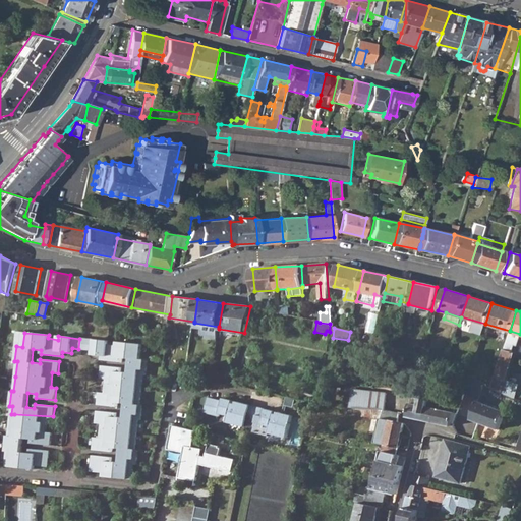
[(405,351),(413,353),(417,337),(409,336),(405,351)]
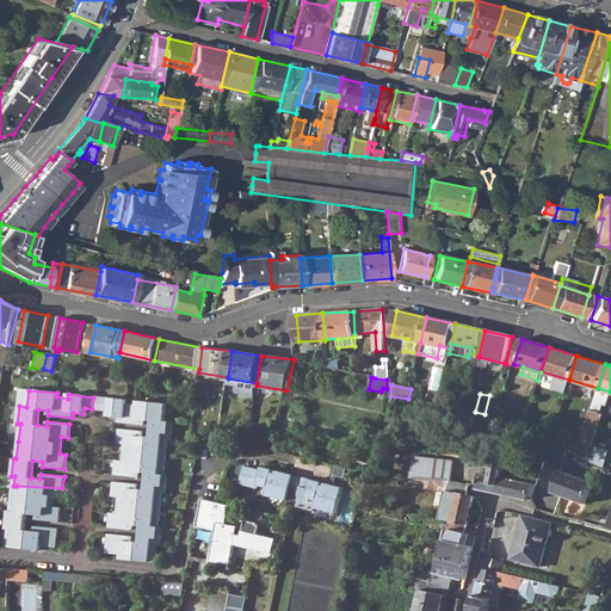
[(438,405),(454,406),(456,399),(439,395),(438,405)]
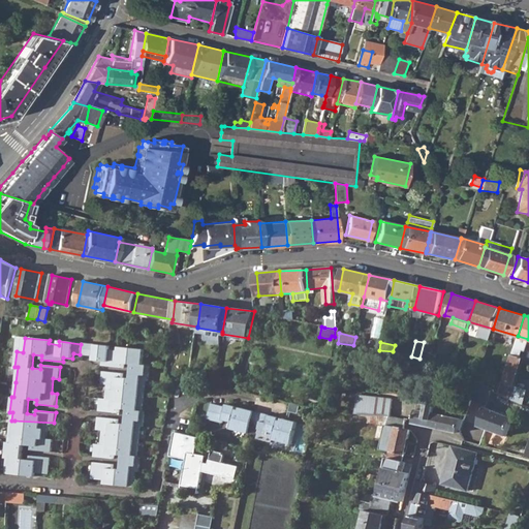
[(434,345),(424,342),(419,359),(429,362),(434,345)]
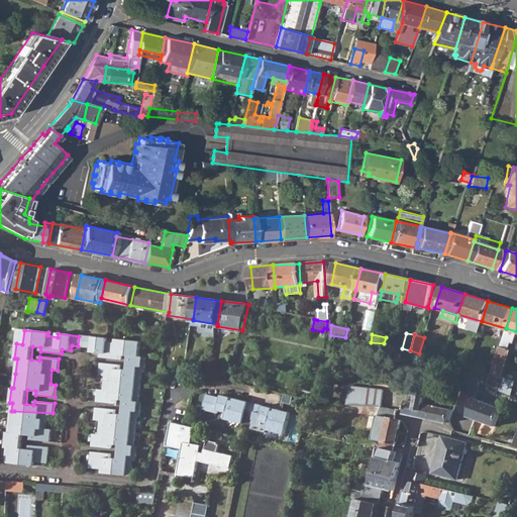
[(79,336),(78,346),(85,347),(86,336),(83,336),(79,336)]
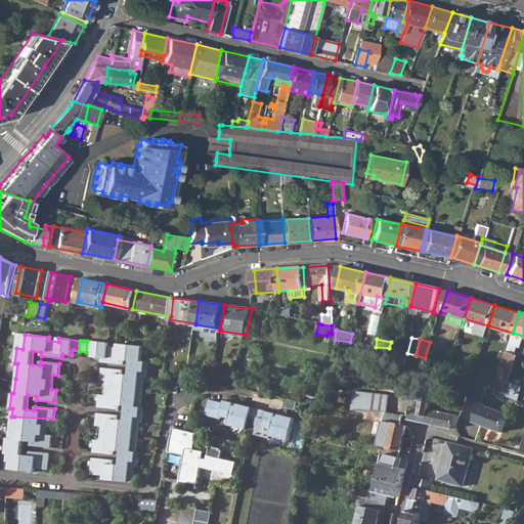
[(129,376),(121,375),(121,370),(101,368),(100,380),(106,381),(104,395),(99,395),(97,407),(117,409),(117,405),(125,406),(124,421),(115,420),(116,416),(97,413),(96,421),(104,422),(138,424),(141,424),(143,408),(140,408),(143,379),(146,379),(147,363),(140,363),(142,347),(118,345),(117,348),(107,347),(108,344),(87,341),(86,352),(93,353),(92,358),(100,358),(100,362),(121,365),(122,361),(130,362),(129,376)]
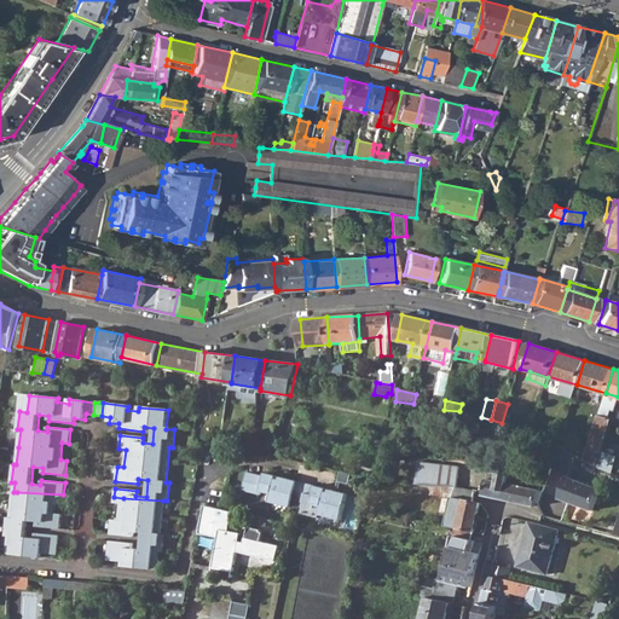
[(600,412),(609,417),(613,409),(602,404),(600,412)]
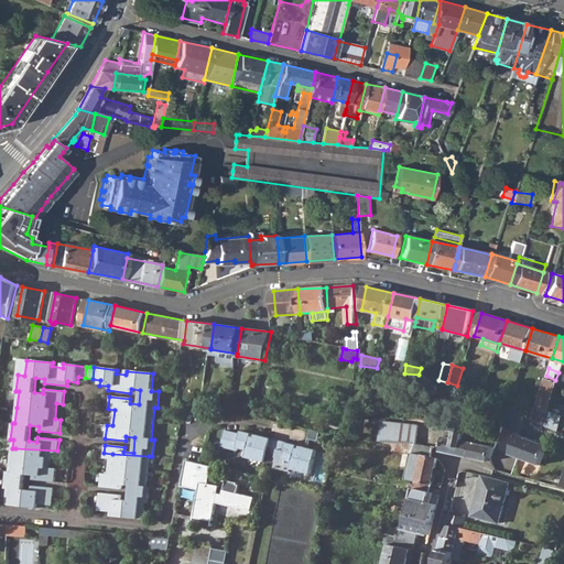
[(545,379),(533,419),(556,431),(562,416),(550,410),(557,382),(545,379)]
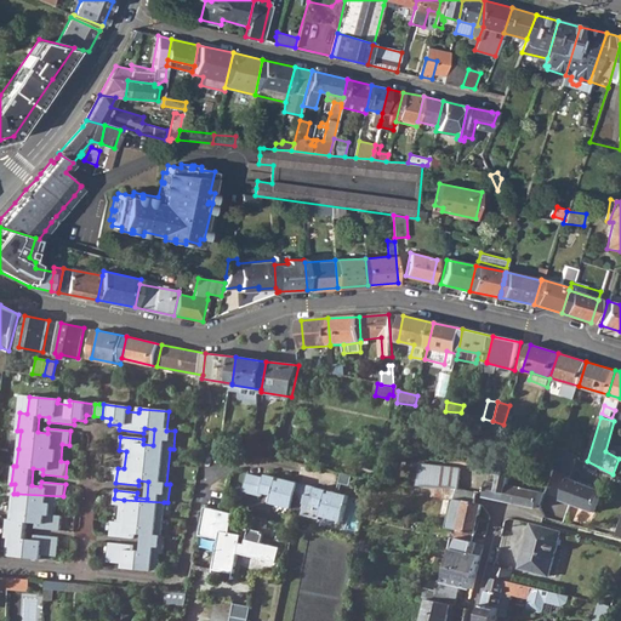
[(457,489),(459,489),(462,468),(423,465),(419,486),(422,488),(457,489)]
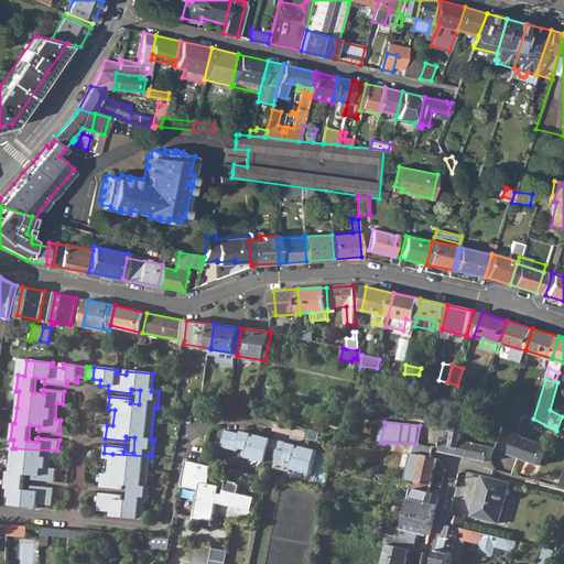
[(238,448),(248,451),(246,456),(266,462),(267,455),(271,437),(256,434),(255,436),(252,436),(253,433),(243,431),(242,434),(226,430),(221,446),(237,451),(238,448)]
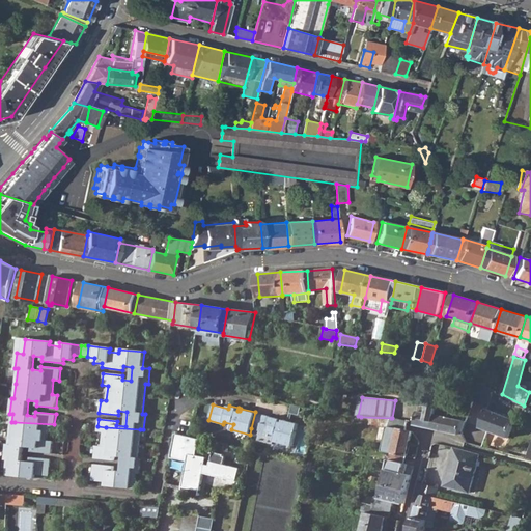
[(417,425),(462,434),(468,415),(421,406),(417,425)]
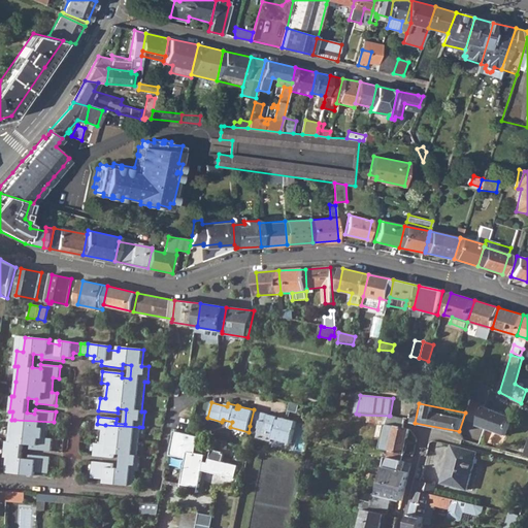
[(476,424),(504,435),(512,418),(484,406),(476,424)]
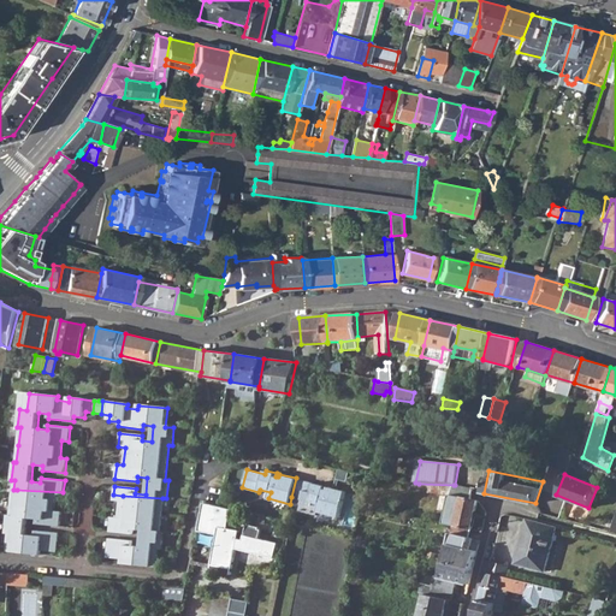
[(339,517),(345,491),(329,486),(327,490),(324,489),(324,486),(296,478),(291,497),(320,504),(317,511),(339,517)]
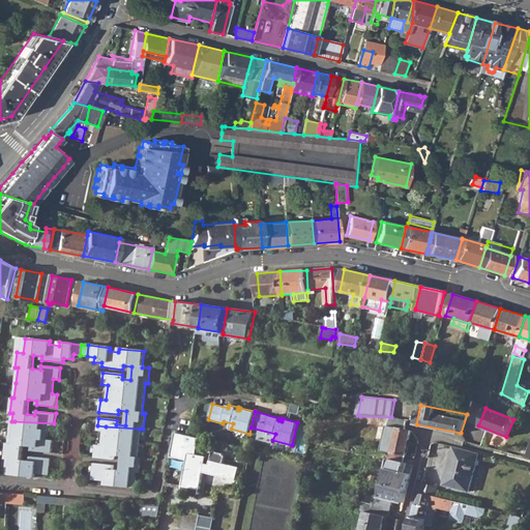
[(359,422),(388,424),(390,417),(360,416),(359,422)]
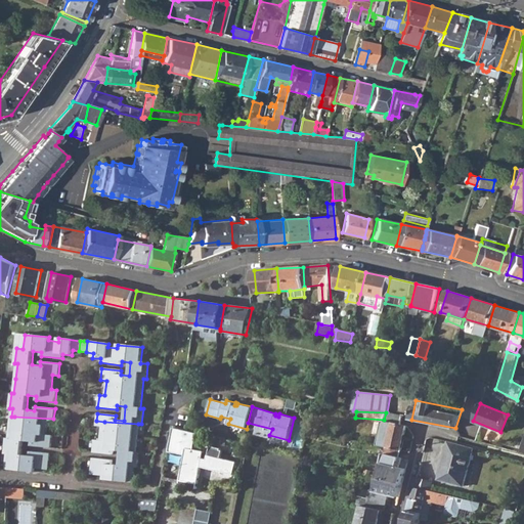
[(387,412),(386,412),(384,420),(379,445),(386,446),(402,450),(405,436),(407,427),(401,425),(403,417),(387,412)]
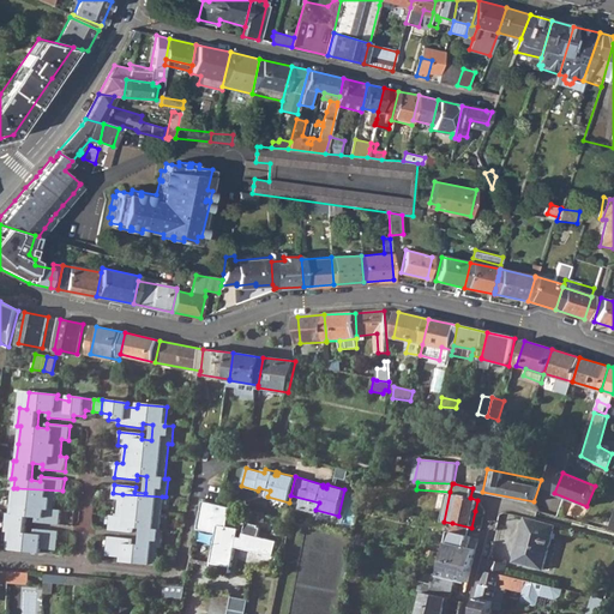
[(62,491),(17,488),(13,488),(13,495),(11,513),(7,512),(6,530),(8,531),(6,548),(40,552),(40,548),(55,551),(58,531),(35,528),(35,534),(24,533),(26,516),(36,517),(36,522),(59,525),(61,510),(54,509),(56,493),(62,494),(62,491)]
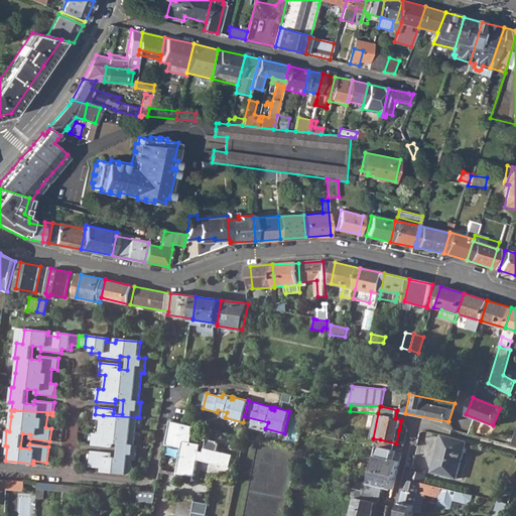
[(299,428),(301,414),(292,412),(290,427),(299,428)]
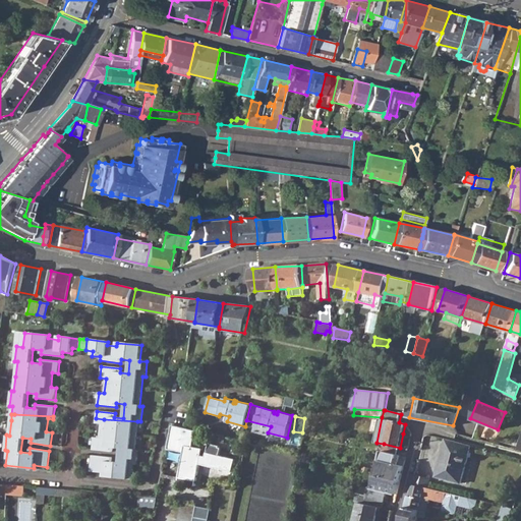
[(133,450),(135,436),(137,421),(104,419),(96,418),(95,423),(101,424),(99,438),(94,437),(92,450),(111,452),(111,448),(119,449),(118,463),(110,462),(110,458),(92,455),(90,471),(102,473),(102,476),(130,479),(132,465),(135,465),(136,451),(133,450)]
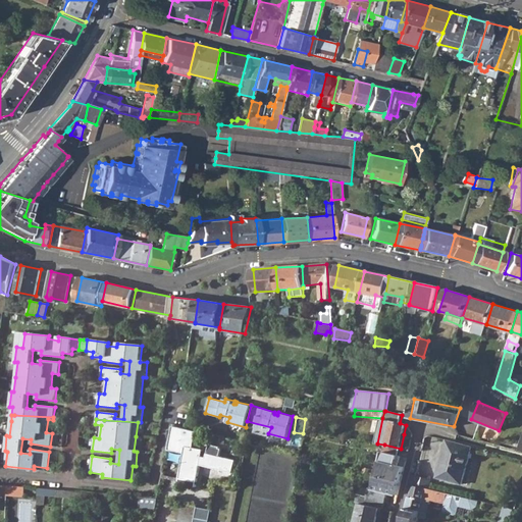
[(200,466),(203,467),(206,457),(202,456),(203,449),(193,447),(197,431),(172,425),(167,451),(184,454),(178,479),(196,482),(200,466)]
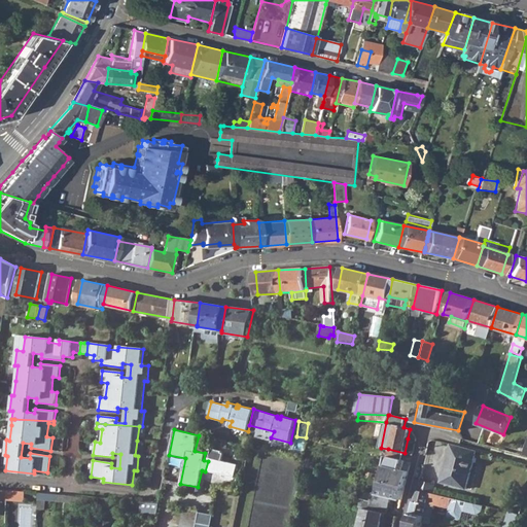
[(442,481),(467,488),(477,451),(452,444),(442,481)]
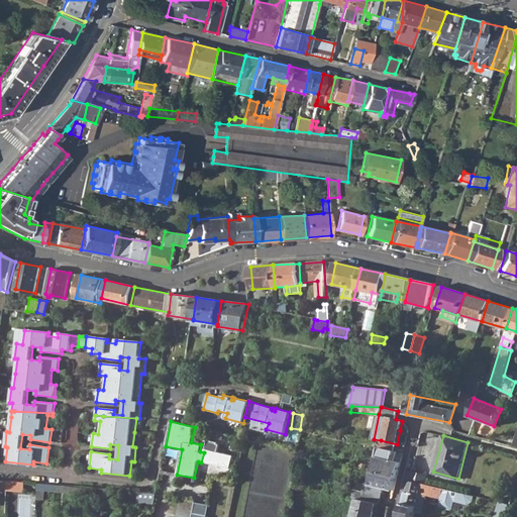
[(201,462),(229,470),(233,456),(214,451),(217,441),(208,439),(204,452),(201,462)]
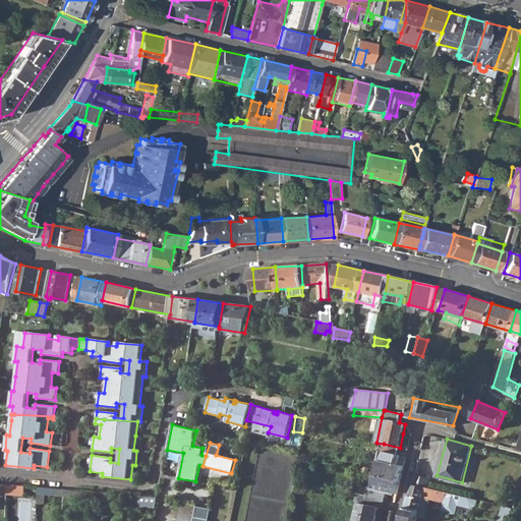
[(377,474),(401,480),(404,466),(398,464),(400,456),(397,455),(400,448),(384,444),(377,474)]
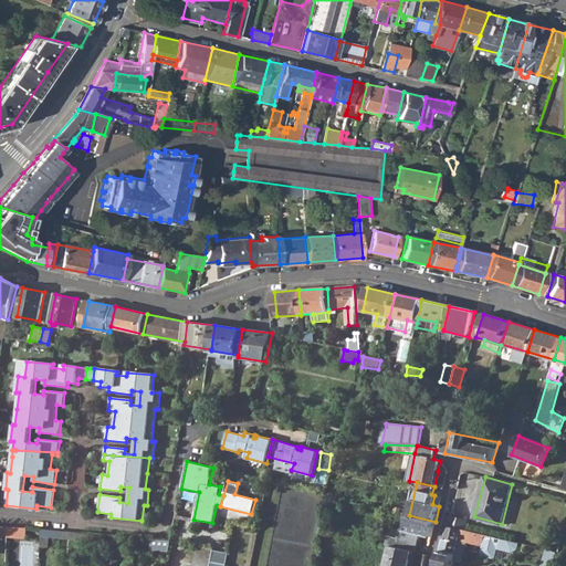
[(314,565),(322,527),(324,515),(327,495),(283,484),(266,565),(314,565)]
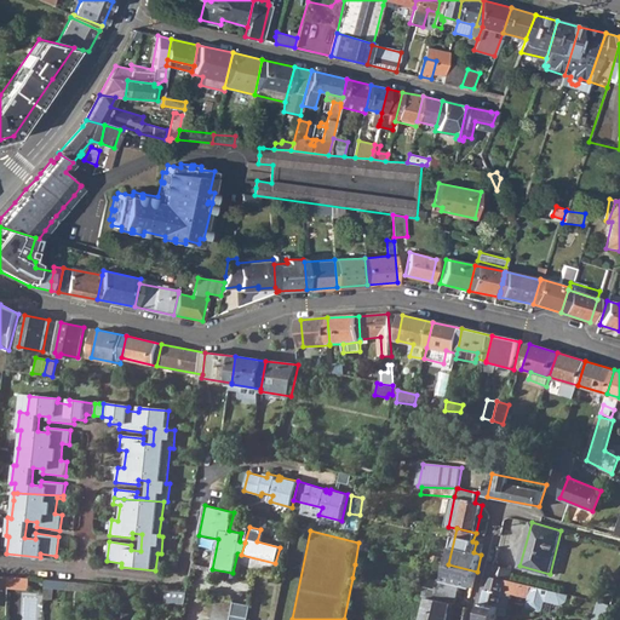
[(453,604),(457,606),(461,585),(472,587),(477,572),(448,564),(445,580),(438,579),(436,590),(425,586),(423,597),(428,598),(453,604)]
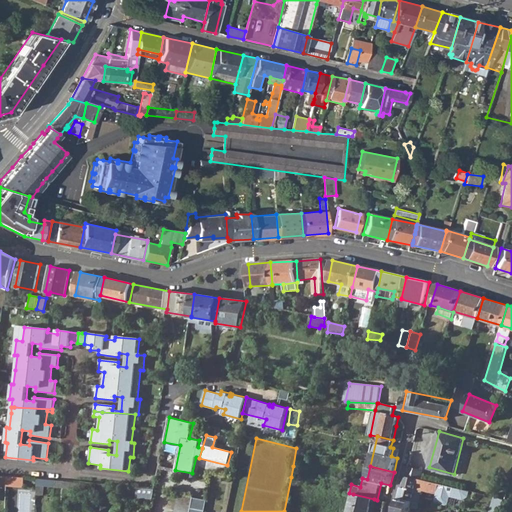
[(406,476),(421,480),(423,470),(408,466),(406,476)]
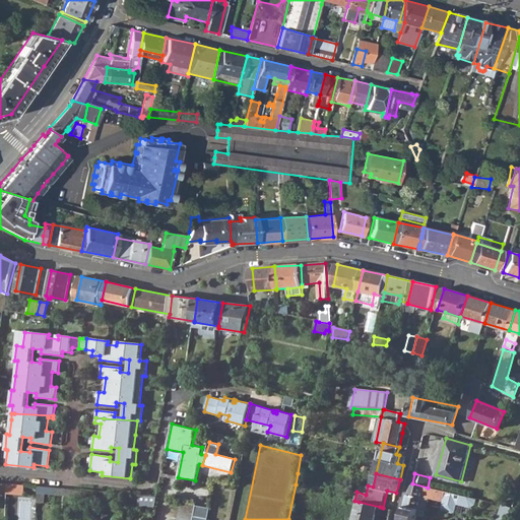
[(2,481),(1,492),(26,494),(27,483),(2,481)]
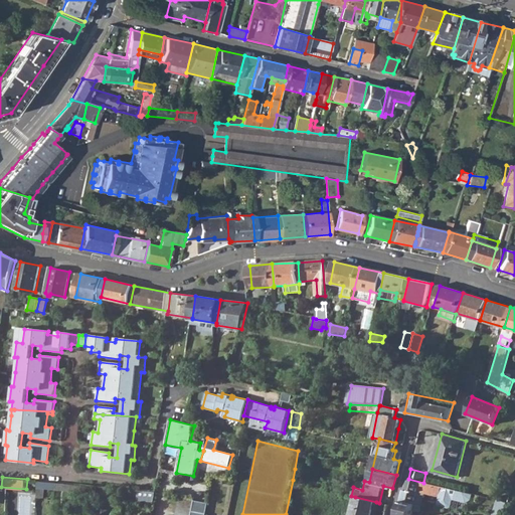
[(423,483),(408,479),(404,492),(402,501),(415,504),(422,505),(424,494),(439,497),(438,502),(440,505),(447,507),(451,505),(453,499),(466,502),(470,500),(471,494),(423,483)]
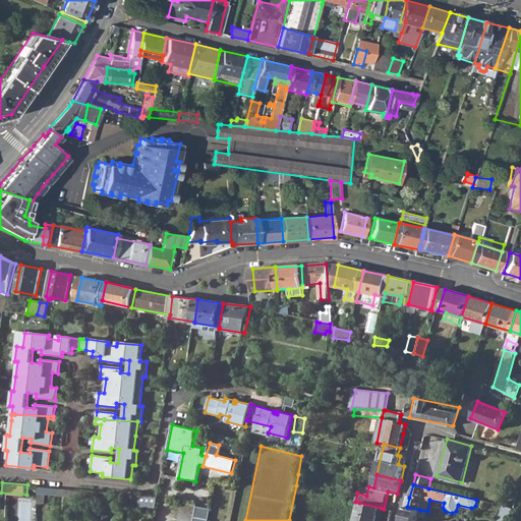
[(98,493),(88,491),(87,498),(93,498),(91,509),(96,509),(98,499),(98,493)]
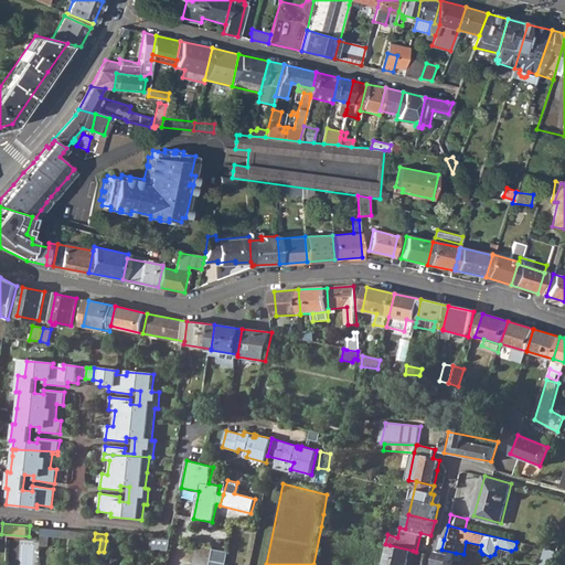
[(153,550),(169,551),(170,542),(170,540),(155,539),(153,550)]
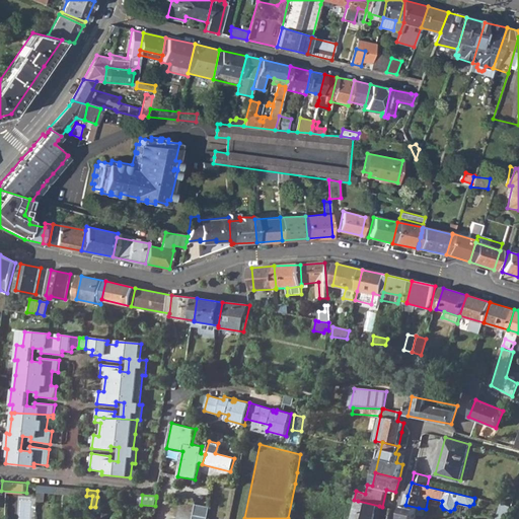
[(354,518),(375,518),(379,506),(358,501),(354,518)]
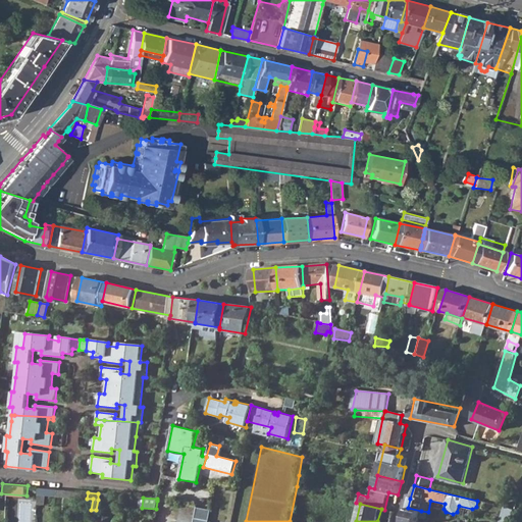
[(177,521),(194,521),(197,508),(181,506),(177,521)]
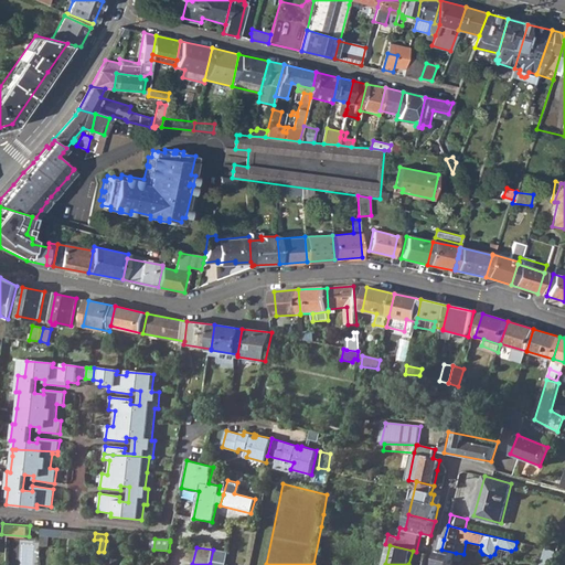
[(552,564),(557,551),(546,548),(541,564),(552,564)]
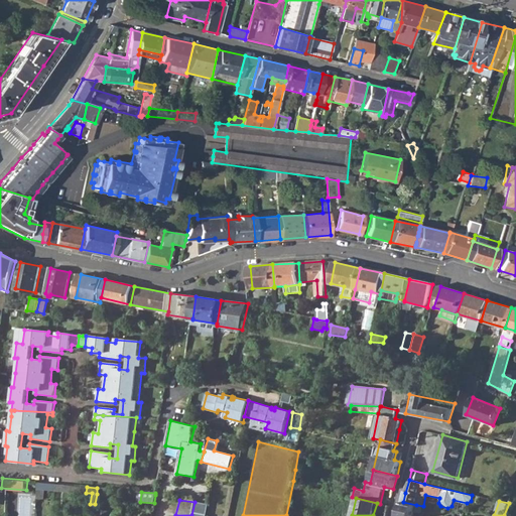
[(399,515),(413,515),(416,505),(403,502),(401,509),(399,515)]
